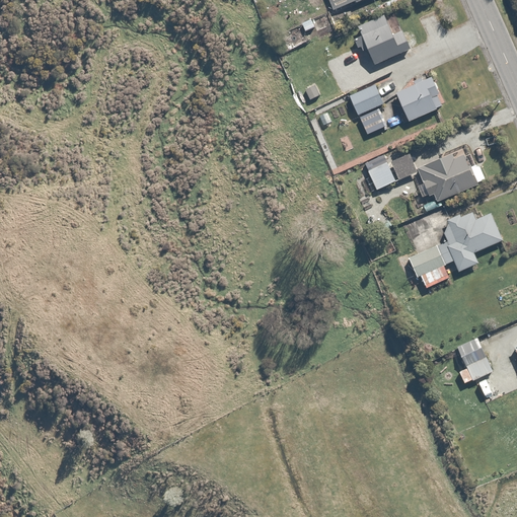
[(328,0),(333,9),(357,0),(328,0)]
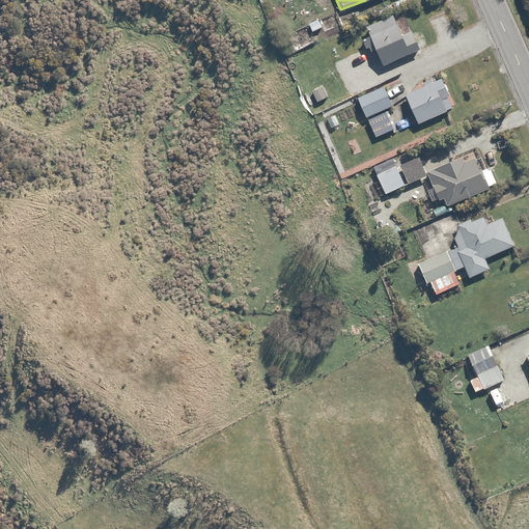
[(343,30),(334,8),(306,21),(314,39),(325,35),(326,38),(343,30)]
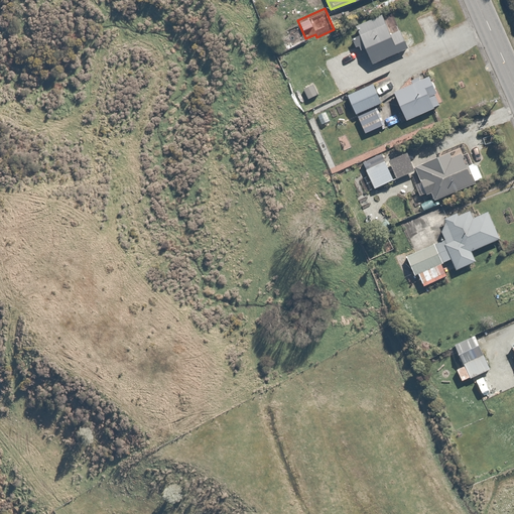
[(382,13),(356,23),(371,62),(407,48),(399,27),(389,31),(382,13)]
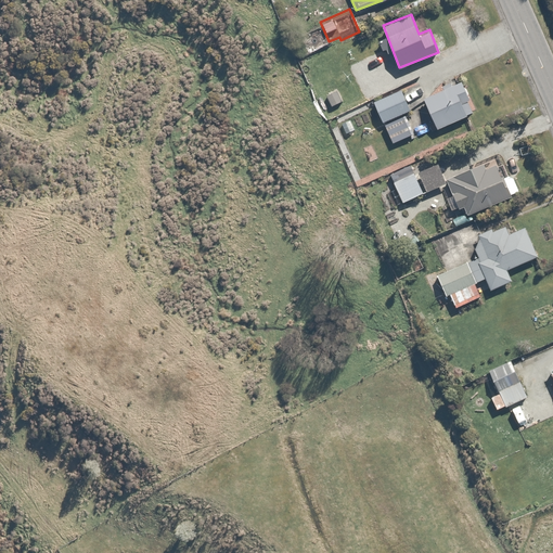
[(460,80),(423,97),(437,128),(474,111),(460,80)]
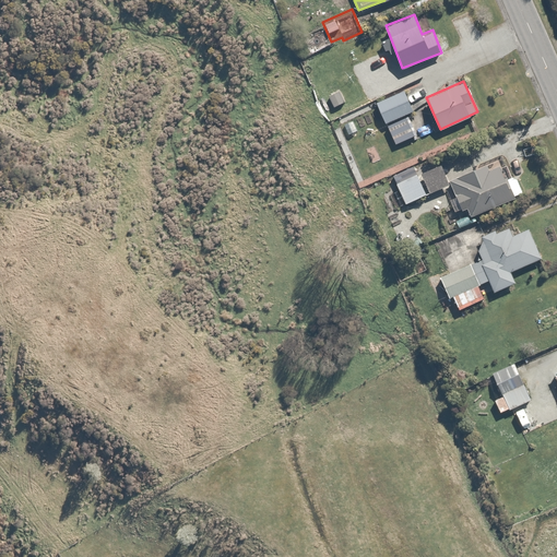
[(387,125),(392,121),(396,130),(406,126),(402,117),(414,110),(402,86),(375,101),(387,125)]
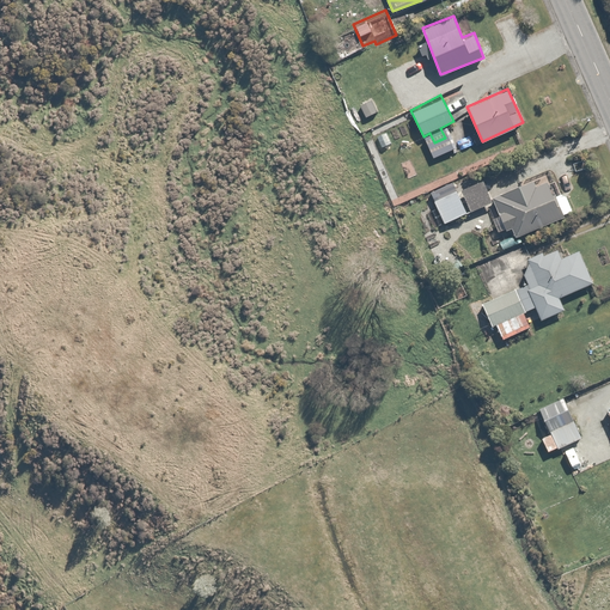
[(563,191),(554,195),(548,181),(535,185),(534,181),(493,196),(499,213),(505,212),(516,237),(562,218),(561,214),(571,211),(563,191)]
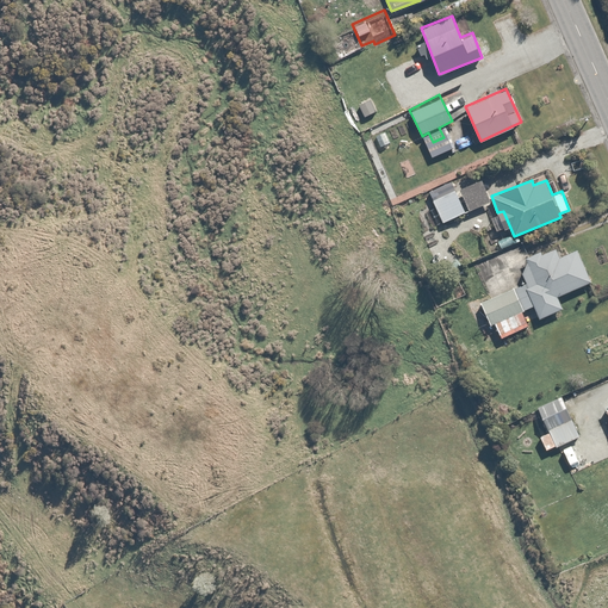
[(465,212),(452,185),(429,196),(442,223),(465,212)]
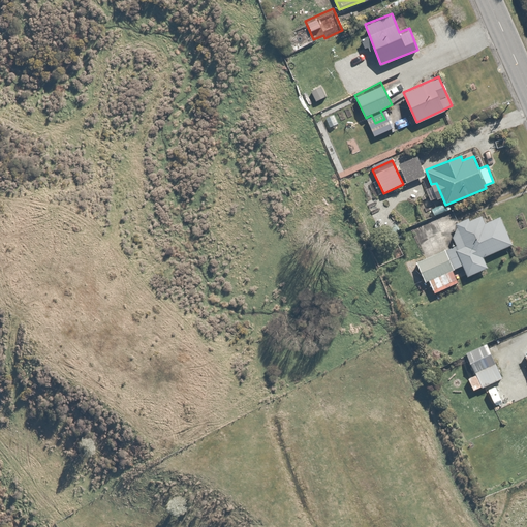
[(453,282),(447,272),(462,266),(466,275),(486,267),(483,258),(514,245),(500,214),(486,220),(483,212),(455,223),(463,242),(414,264),(421,278),(413,282),(421,299),(433,293),(432,290),(453,282)]
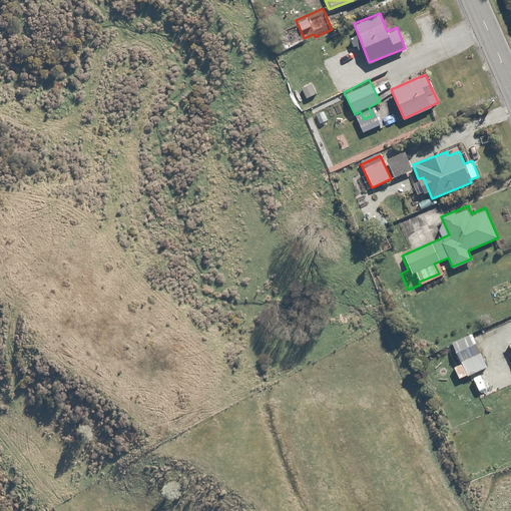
[(458,378),(485,366),(471,334),(449,343),(457,362),(452,364),(458,378)]
